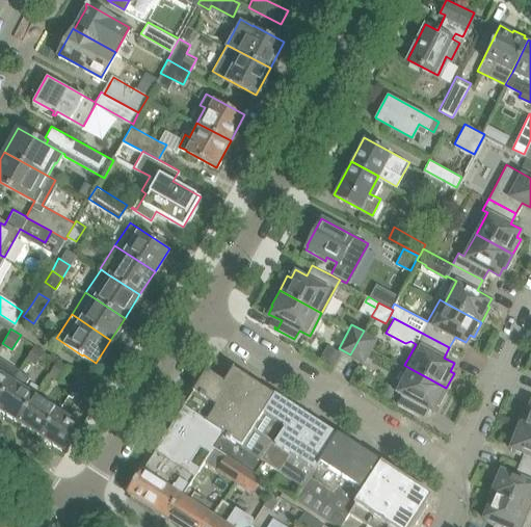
[(375,337),(364,331),(350,354),(363,361),(375,337)]
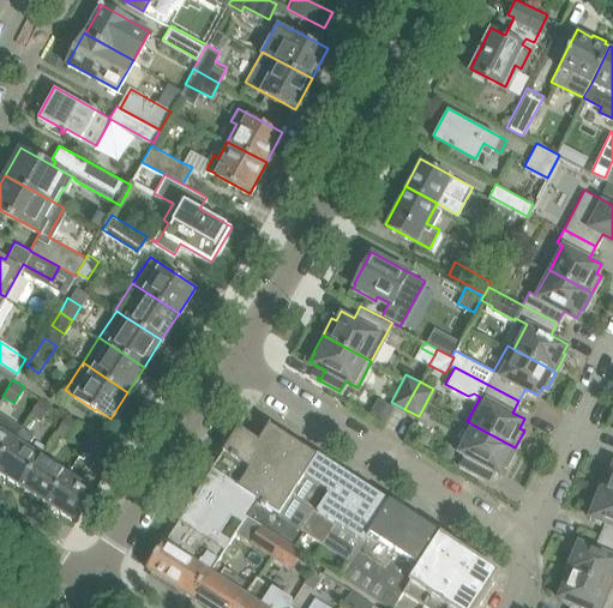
[(40,420),(50,403),(40,396),(29,413),(40,420)]
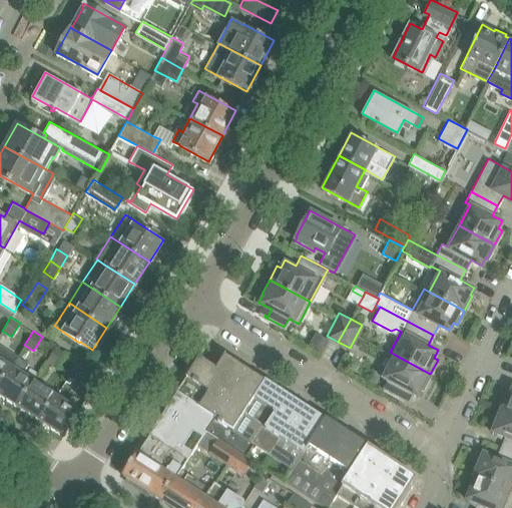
[(0,384),(12,366),(18,357),(0,345),(0,384)]
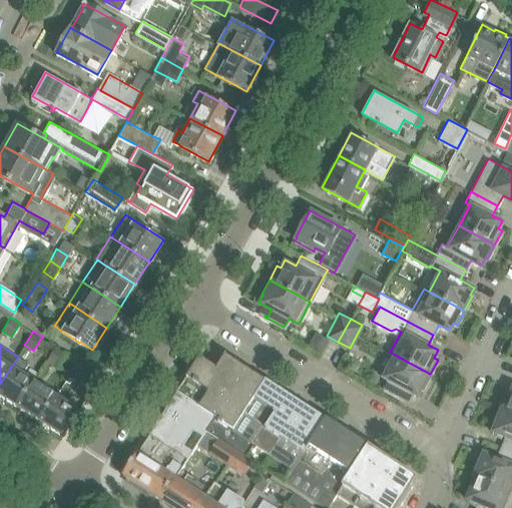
[(64,352),(55,346),(46,359),(55,365),(64,352)]
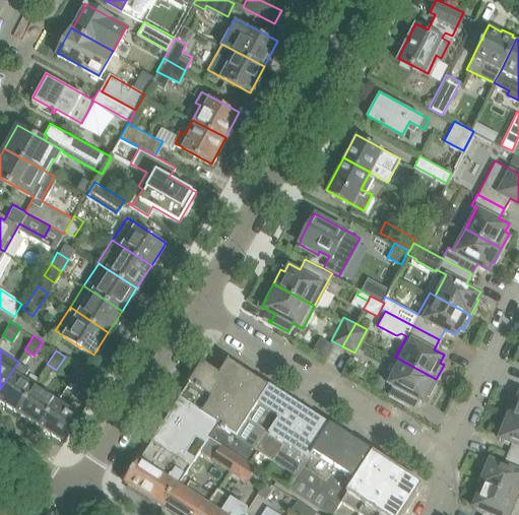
[(201,360),(178,396),(217,422),(217,421),(221,424),(244,390),(231,381),(241,365),(228,357),(218,370),(201,360)]
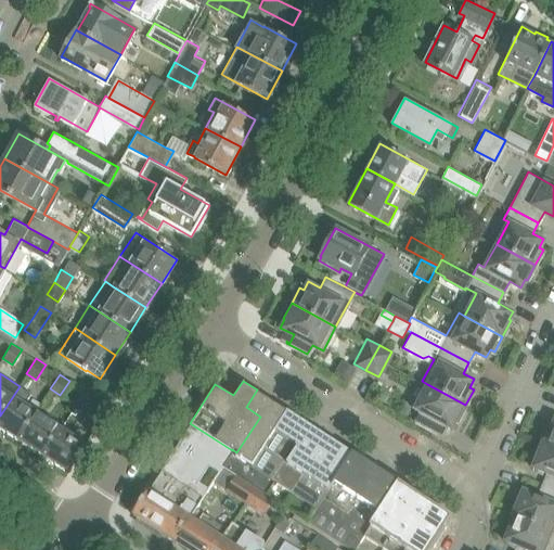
[(465,405),(427,384),(414,408),(420,410),(414,420),(435,431),(436,430),(434,429),(438,420),(451,427),(455,419),(458,420),(465,405)]
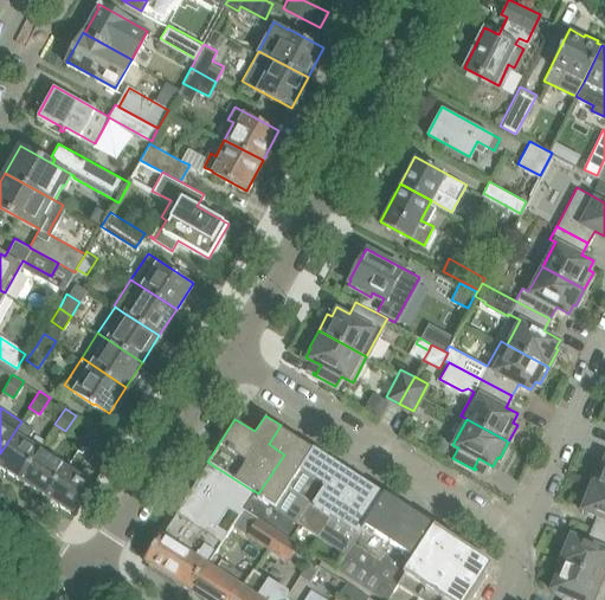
[(0,465),(21,478),(40,449),(26,439),(32,428),(21,421),(14,432),(0,453),(0,465)]
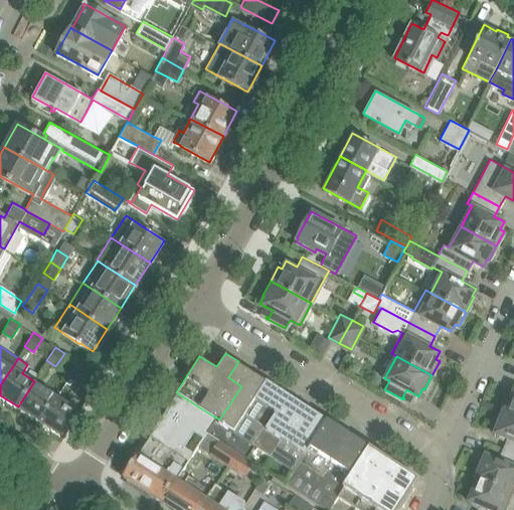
[(77,361),(65,379),(70,382),(73,376),(93,388),(101,376),(77,361)]
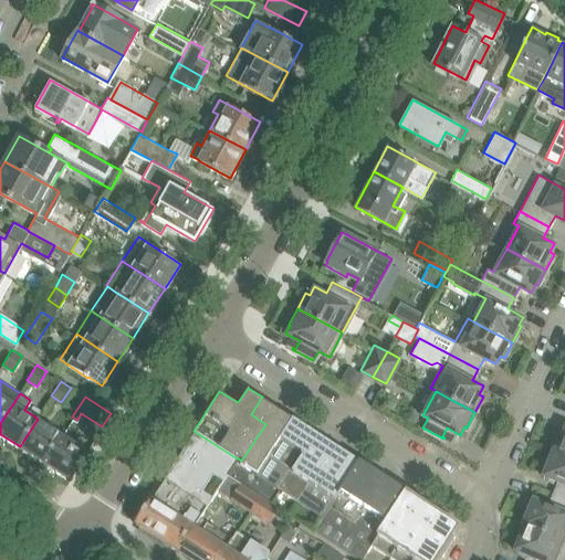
[(262,397),(251,414),(265,424),(272,429),(275,423),(284,430),(293,418),(262,397)]
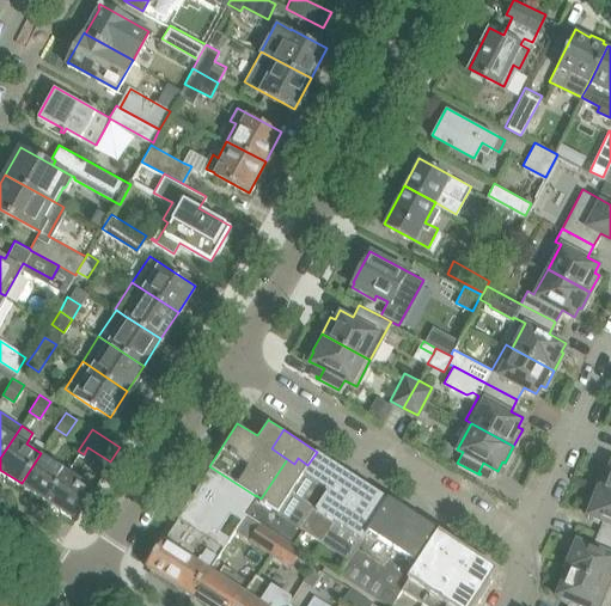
[(256,496),(245,512),(246,513),(246,512),(260,521),(281,534),(293,543),(301,531),(304,532),(305,531),(323,543),(337,521),(365,539),(389,499),(360,481),(316,452),(307,465),(298,458),(294,464),(287,459),(261,499),(256,495),(256,496)]
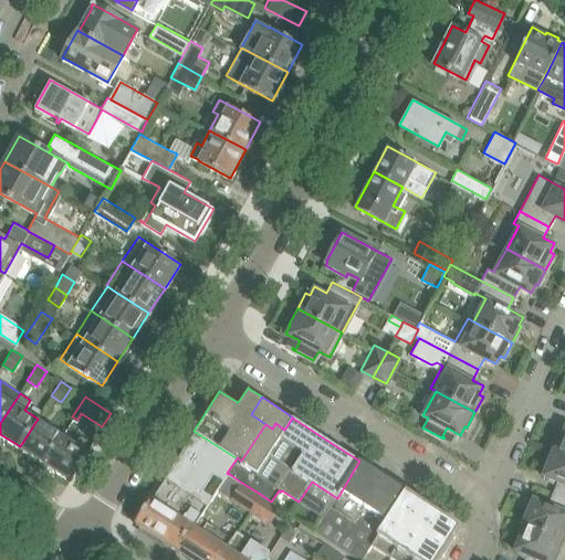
[(63,434),(38,419),(20,446),(44,463),(63,434)]
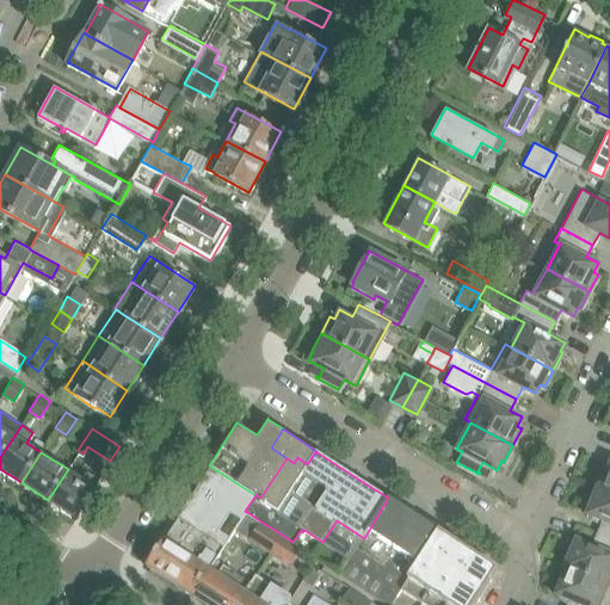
[(602,467),(595,485),(609,489),(609,458),(607,468),(602,467)]
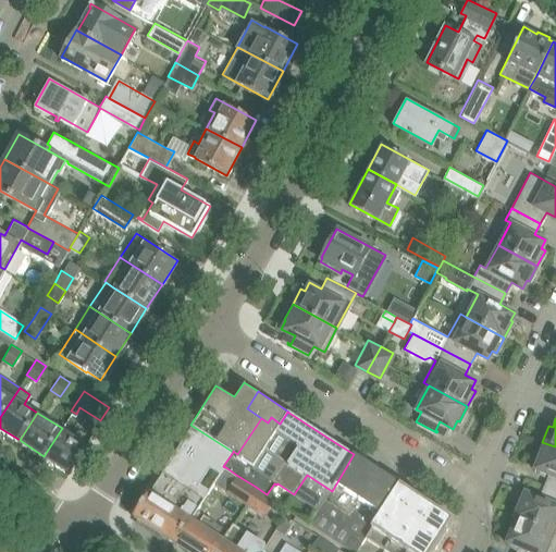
[(190,425),(133,514),(175,542),(196,510),(210,488),(198,481),(208,465),(220,473),(224,467),(223,466),(233,452),(190,425)]
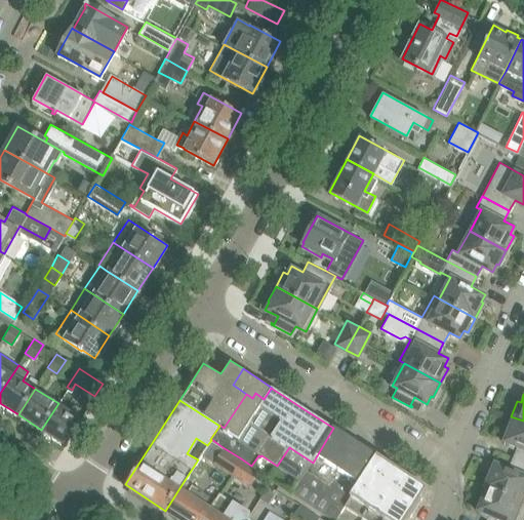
[(80,417),(58,403),(41,430),(64,444),(80,417)]
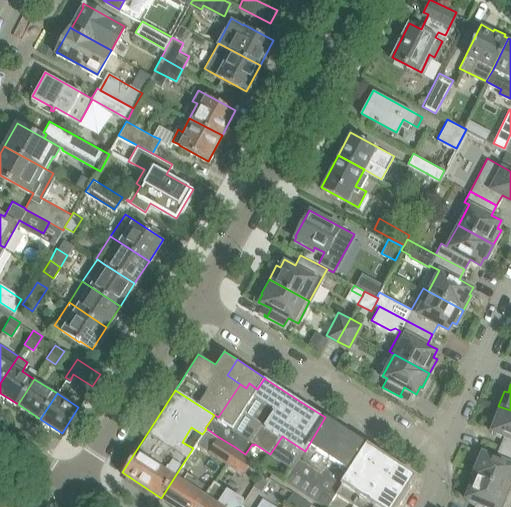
[(510,410),(498,406),(492,421),(493,421),(490,429),(503,435),(499,445),(510,449),(510,410)]
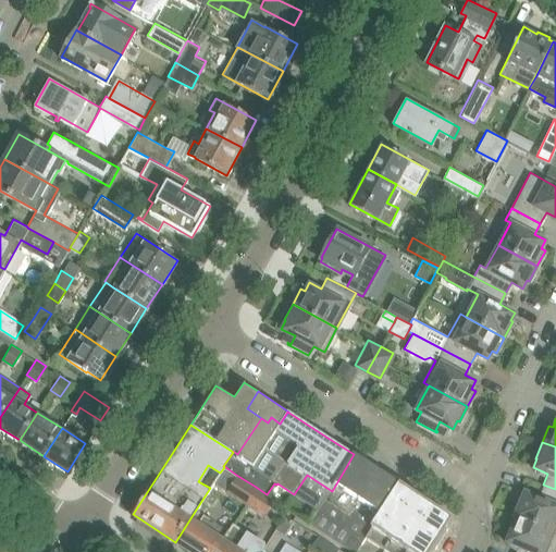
[(397,482),(375,468),(354,454),(332,491),(311,523),(354,551),(365,536),(397,482)]
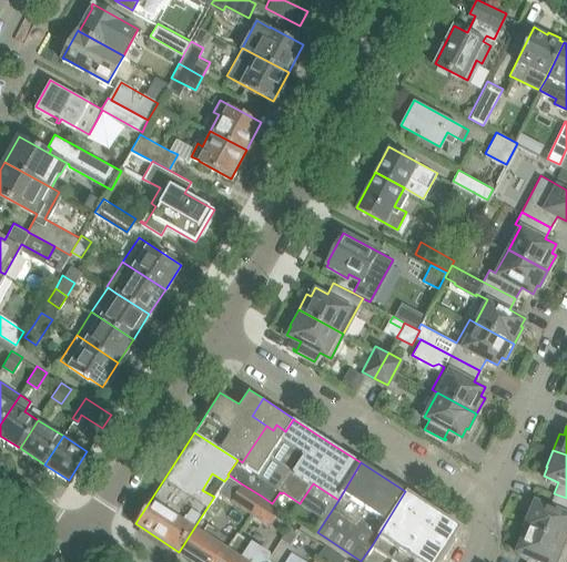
[(241,483),(231,499),(250,512),(261,496),(241,483)]
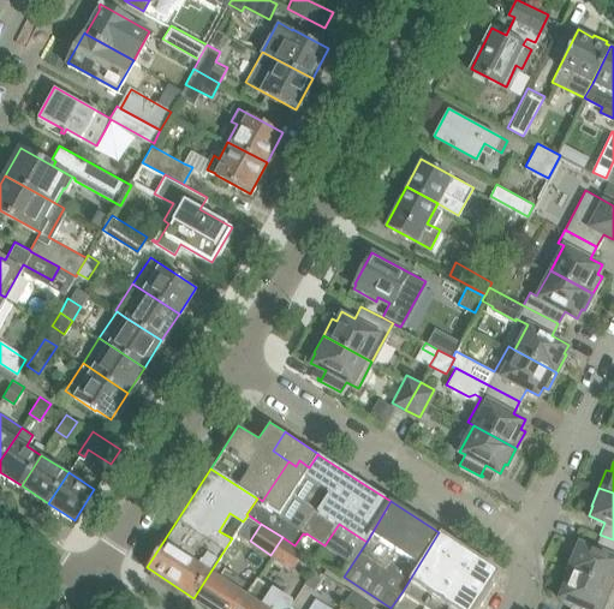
[(460,547),(439,532),(403,591),(423,604),(460,547)]
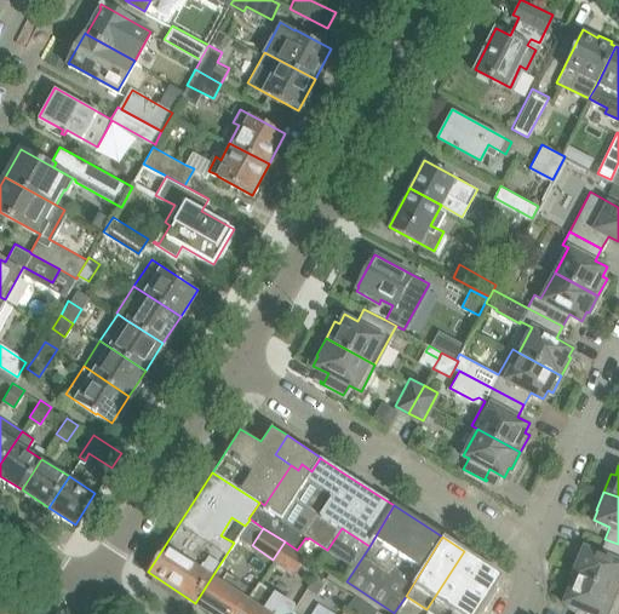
[(618,544),(605,539),(600,552),(584,545),(579,555),(578,554),(569,572),(615,590),(618,580),(618,544)]
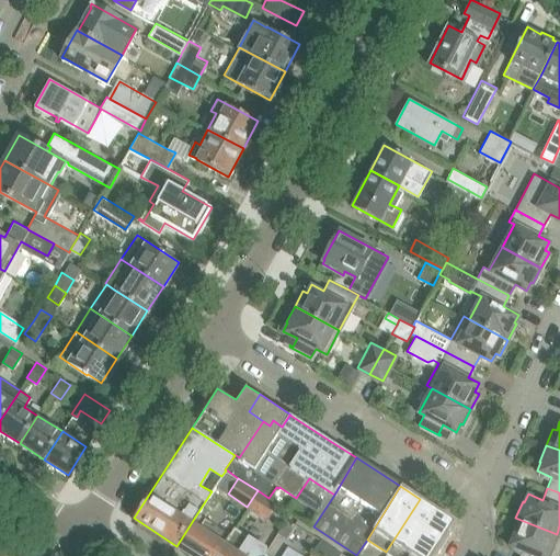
[(269,498),(258,490),(247,507),(266,519),(276,503),(269,498)]
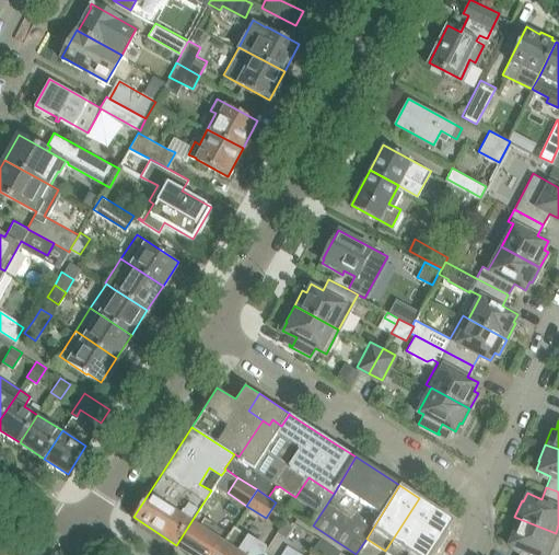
[(385,551),(392,554),(406,554),(437,509),(419,498),(385,551)]
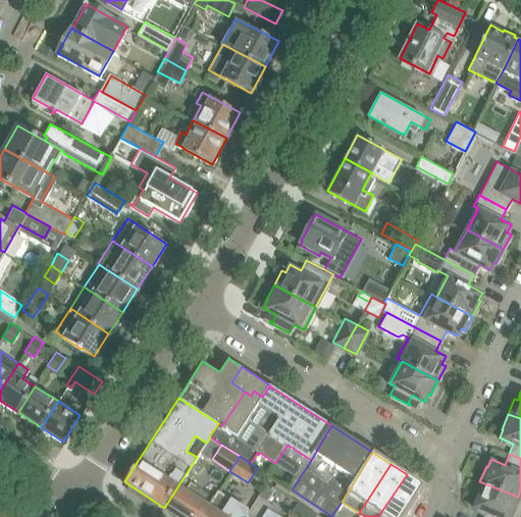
[(403,516),(424,485),(407,474),(378,516),(403,516)]
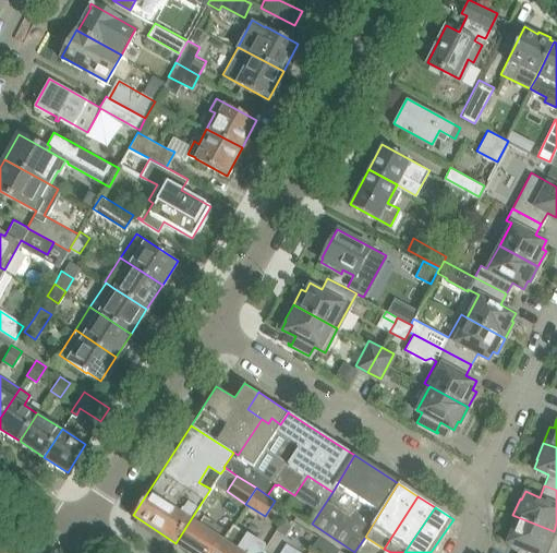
[(176,543),(186,550),(191,552),(213,552),(228,530),(196,511),(176,543)]
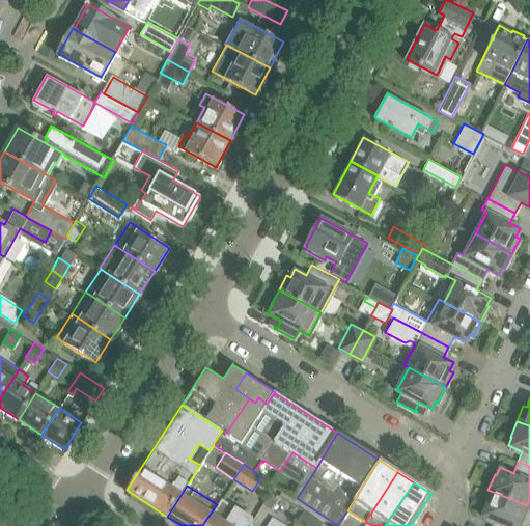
[(270,490),(262,502),(271,508),(279,496),(270,490)]
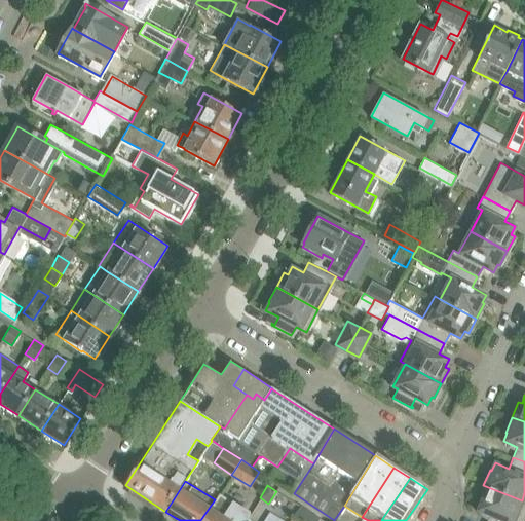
[(524,501),(522,500),(483,485),(477,500),(481,503),(478,511),(489,515),(486,520),(522,520),(524,515),(524,501)]
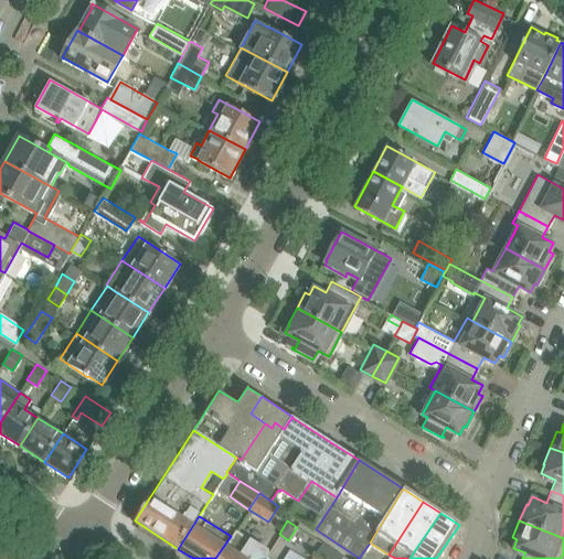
[(261,558),(267,550),(235,529),(231,536),(215,558),(261,558)]
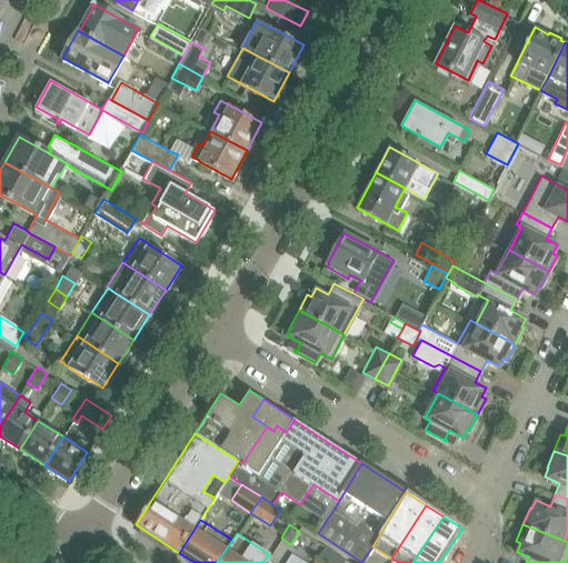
[(328,562),(342,562),(346,558),(324,543),(316,554),(328,562)]
